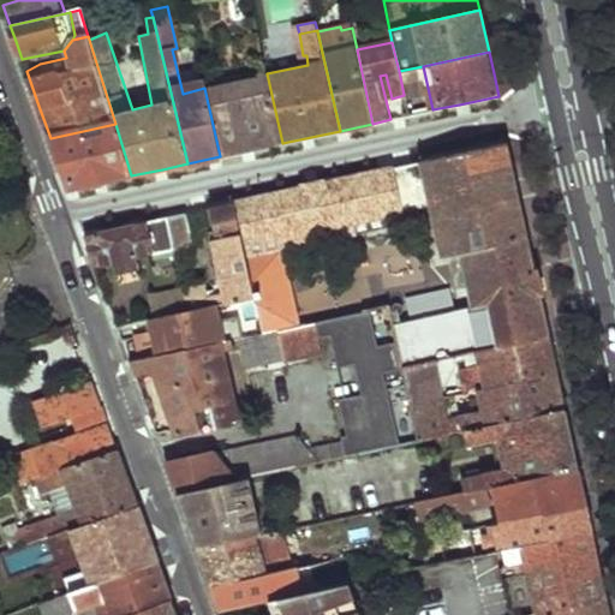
[(267,75),(204,88),(220,156),(282,143),(267,75)]
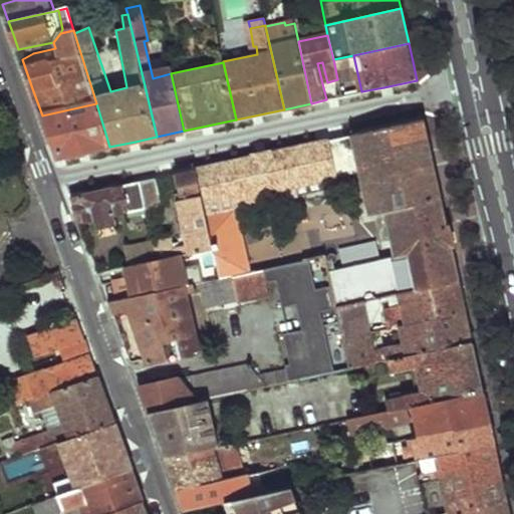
[(50,139),(57,158),(81,153),(109,147),(96,103),(42,115),(50,139)]
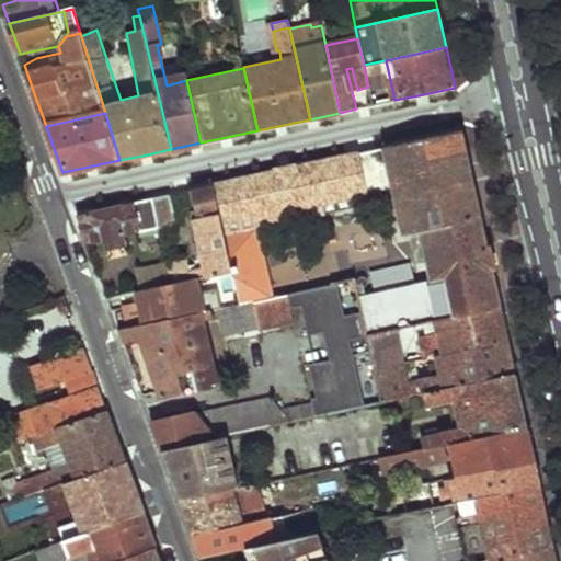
[(216,184),(239,268),(249,302),(283,295),(264,225),(395,195),(402,228),(419,226),(432,282),(368,296),(374,332),(400,327),(442,318),(503,306),(464,130),(216,184)]
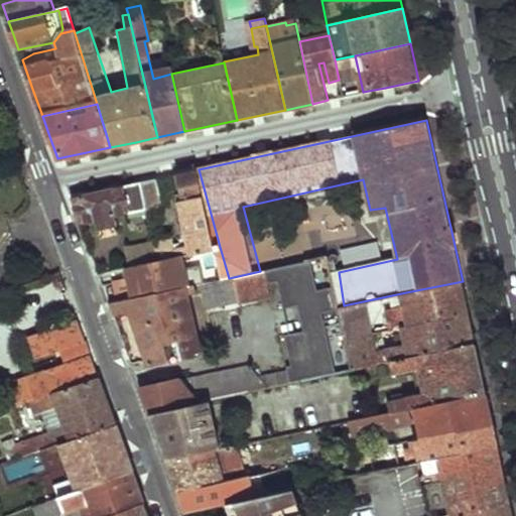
[(177,195),(187,246),(176,248),(174,236),(156,240),(157,244),(160,260),(179,256),(220,247),(199,169),(179,174),(184,192),(177,195)]
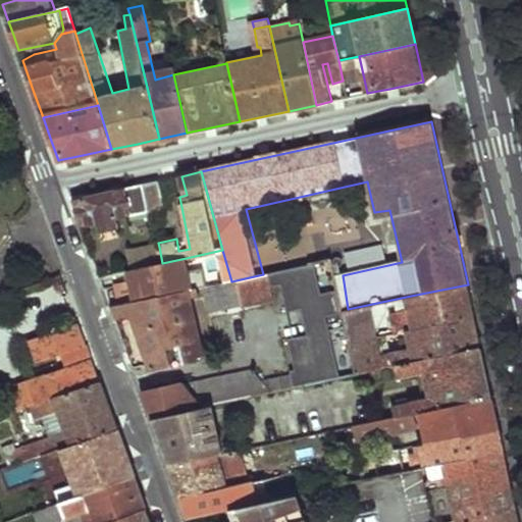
[(144,184),(151,211),(166,208),(159,180),(144,184)]
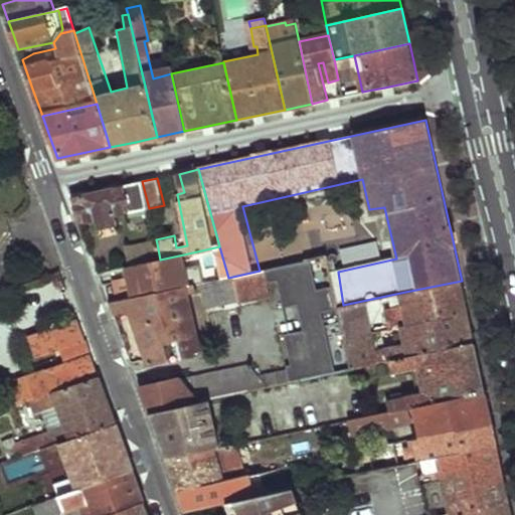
[(137,183),(143,209),(149,208),(142,181),(137,183)]
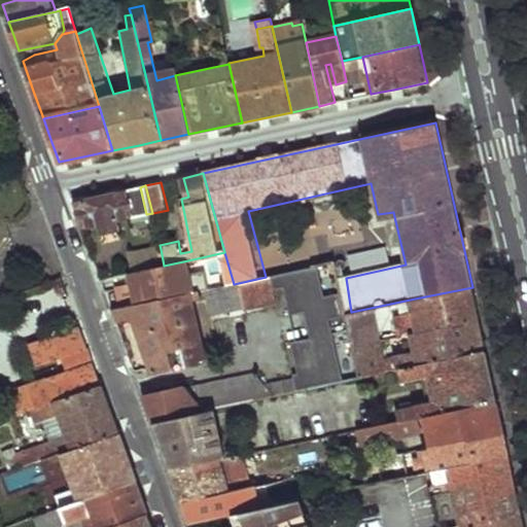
[(120,231),(118,220),(146,214),(140,187),(73,202),(78,216),(82,227),(98,224),(100,235),(120,231)]
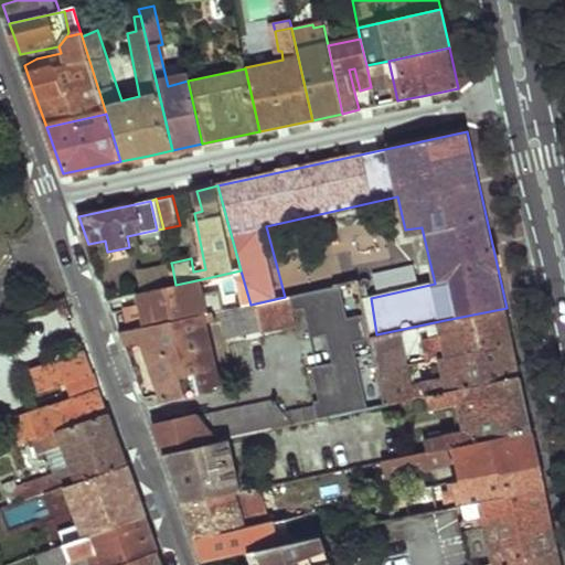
[(141,275),(145,291),(176,285),(172,267),(141,275)]
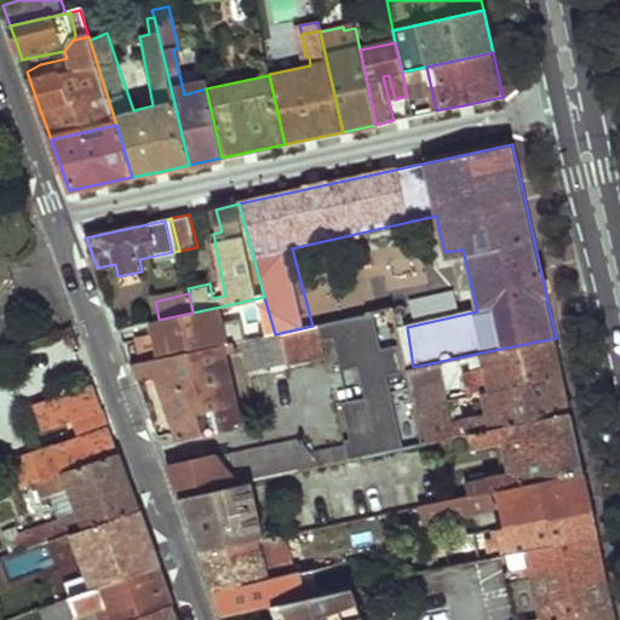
[(159,377),(179,436),(204,432),(200,412),(213,408),(218,429),(242,424),(233,355),(252,350),(258,372),(368,346),(377,395),(352,400),(360,457),(424,443),(419,405),(413,367),(407,327),(403,306),(313,326),(275,334),(248,340),(160,360),(139,365),(132,366),(138,380),(159,377)]
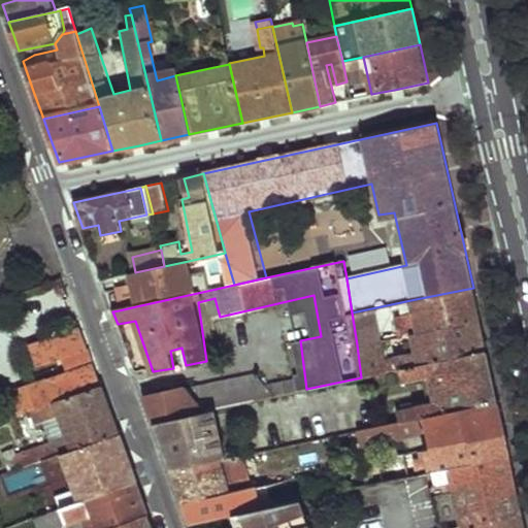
[(136,306),(211,290),(208,274),(188,279),(184,262),(164,266),(135,272),(129,273),(131,282),(136,306)]
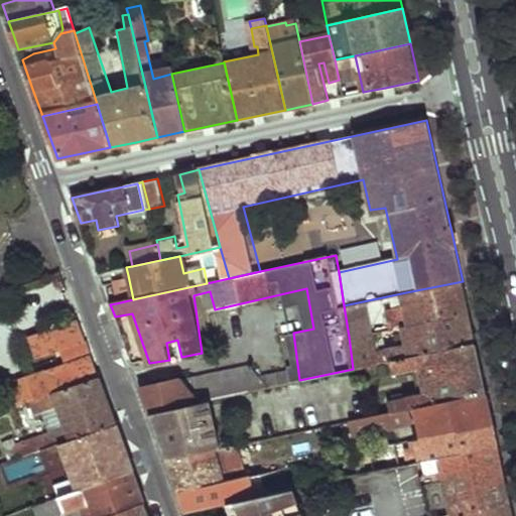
[(128,275),(111,279),(116,303),(133,299),(128,275)]
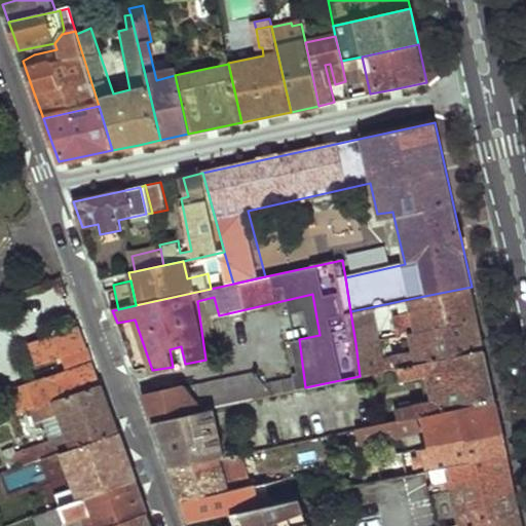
[(400,315),(403,333),(420,330),(478,318),(472,287),(414,298),(417,312),(400,315)]
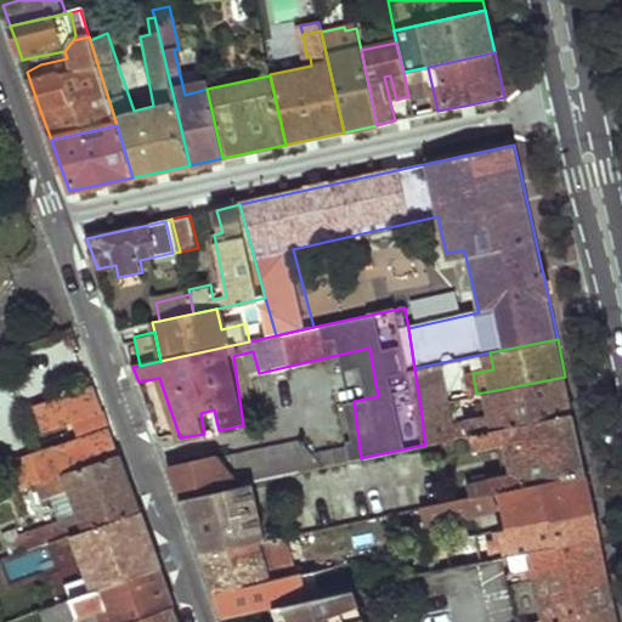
[(414,368),(420,406),(450,400),(444,362),(414,368)]
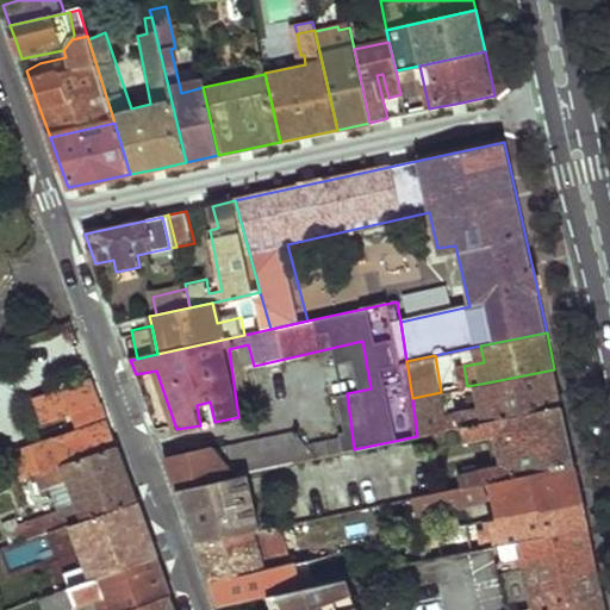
[(412,398),(417,436),(461,427),(562,406),(554,369),(487,383),(492,405),(443,416),(441,392),(412,398)]
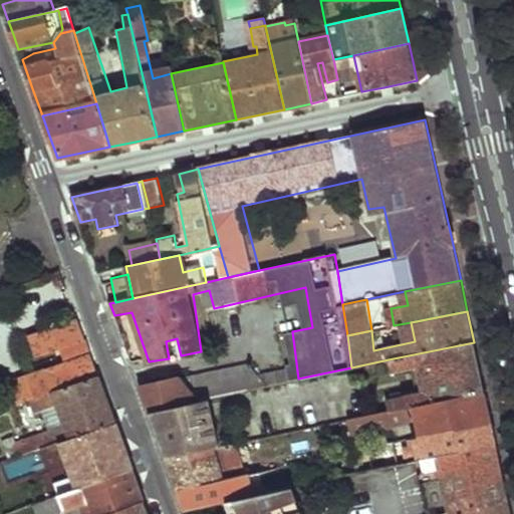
[(29,336),(37,356),(48,352),(84,339),(77,319),(29,336)]
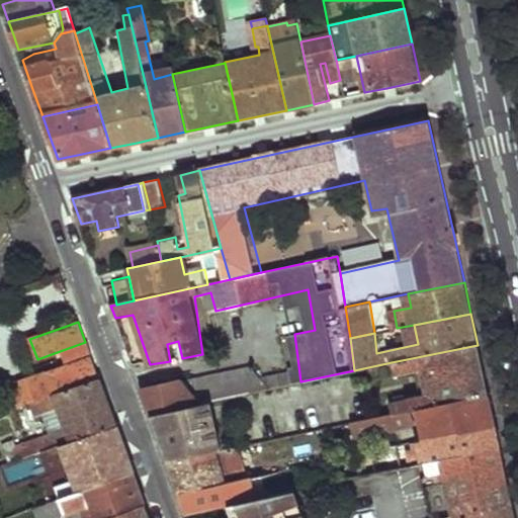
[(85,342),(49,355),(54,370),(90,356),(88,350),(85,342)]
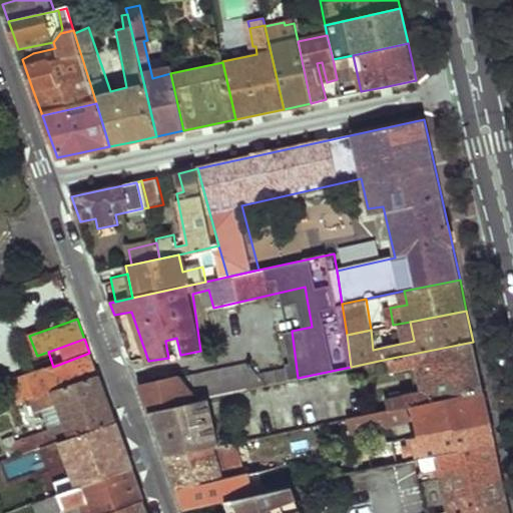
[(416,366),(421,392),(386,399),(389,410),(484,390),(473,342),(388,359),(390,371),(416,366)]
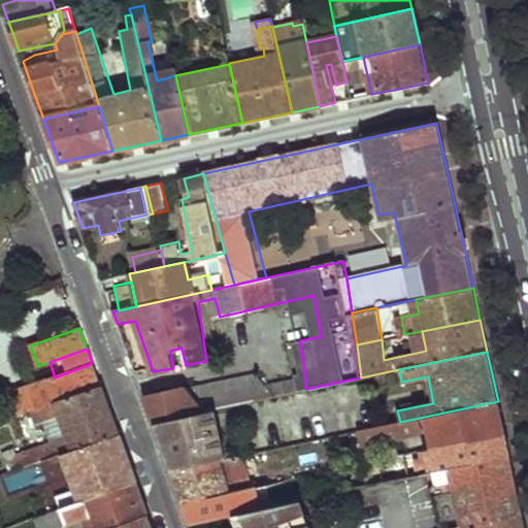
[(28,388),(35,410),(100,386),(92,363),(55,377),(28,388)]
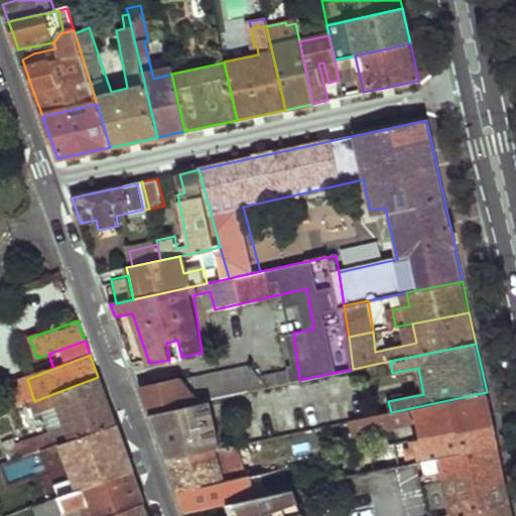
[(144,399),(149,411),(196,401),(291,381),(288,371),(260,377),(250,366),(179,381),(178,378),(140,385),(144,399)]
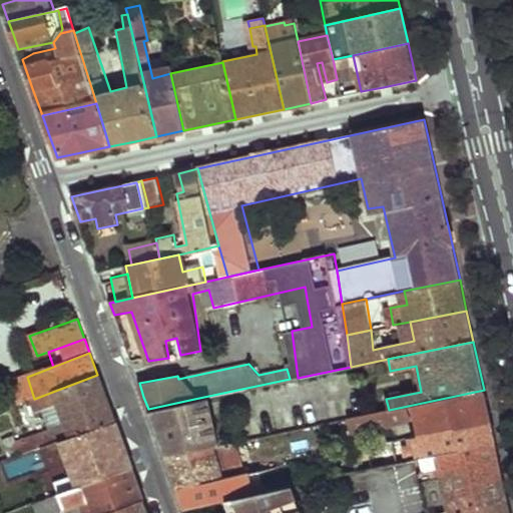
[(35,412),(42,410),(51,434),(17,445),(14,437),(3,441),(10,458),(41,447),(114,421),(107,403),(97,375),(34,399),(30,400),(35,412)]
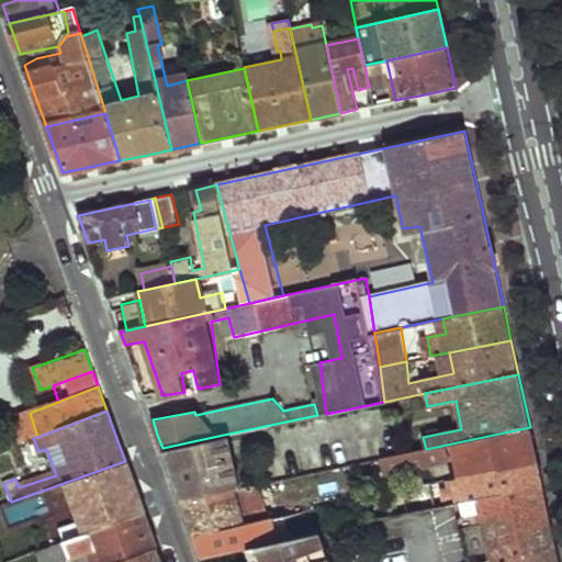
[(37,437),(30,413),(6,423),(14,446),(33,438),(37,437)]
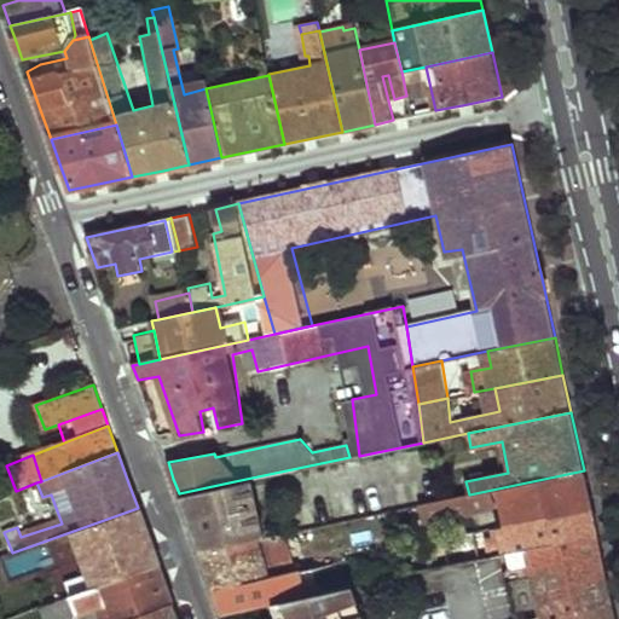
[(417,507),(421,528),(514,509),(519,524),(593,508),(584,470),(469,495),(417,507)]
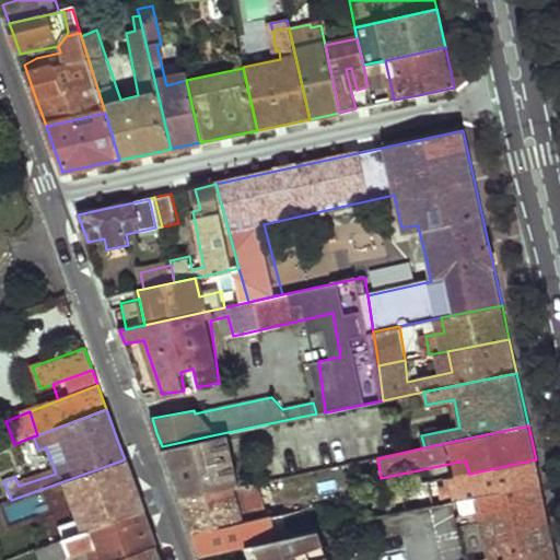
[(172,475),(181,500),(232,489),(212,435),(162,446),(172,475)]
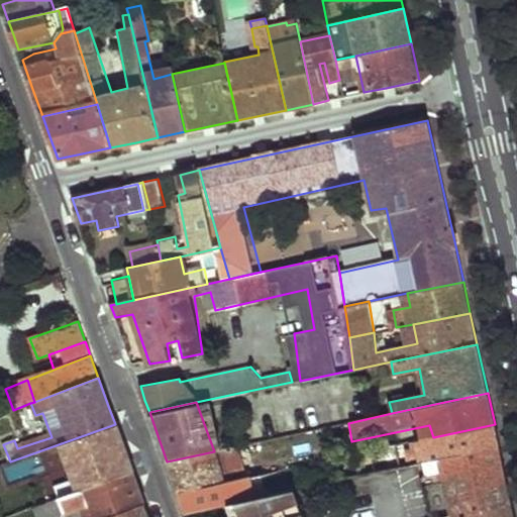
[(65,457),(74,483),(55,491),(59,499),(132,473),(125,453),(115,424),(41,450),(46,464),(65,457)]
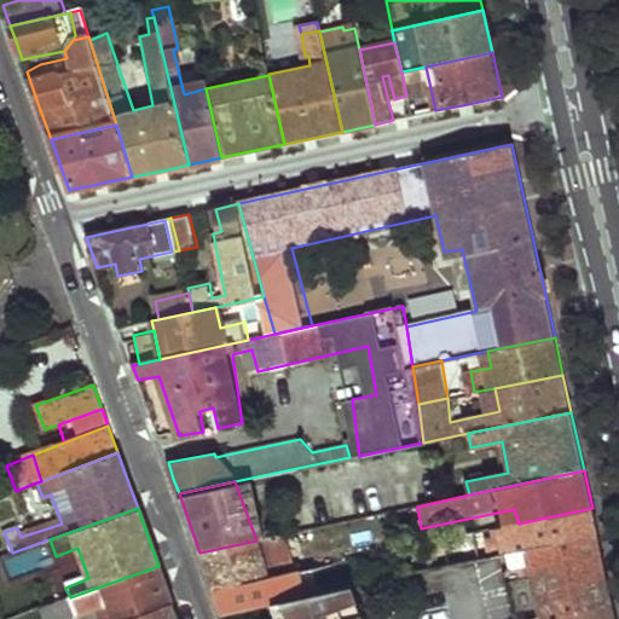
[(496,528),(502,555),(508,554),(599,534),(593,508),(519,524),(496,528)]
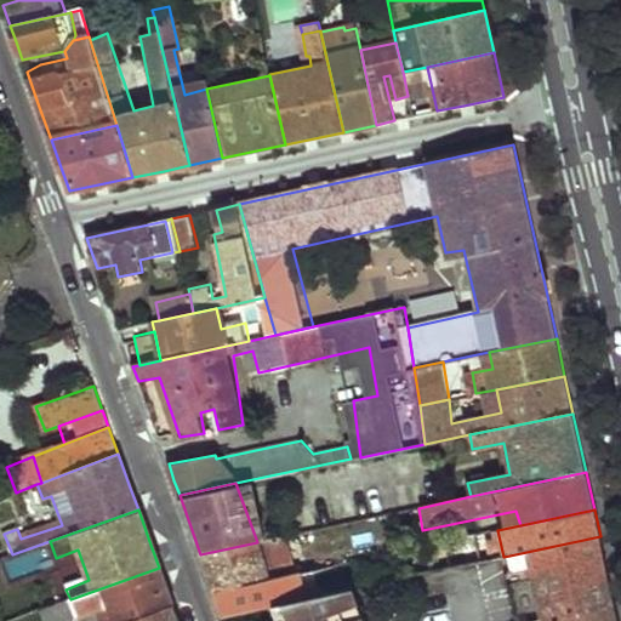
[(206,571),(215,593),(301,574),(288,536),(257,542),(200,554),(206,571)]
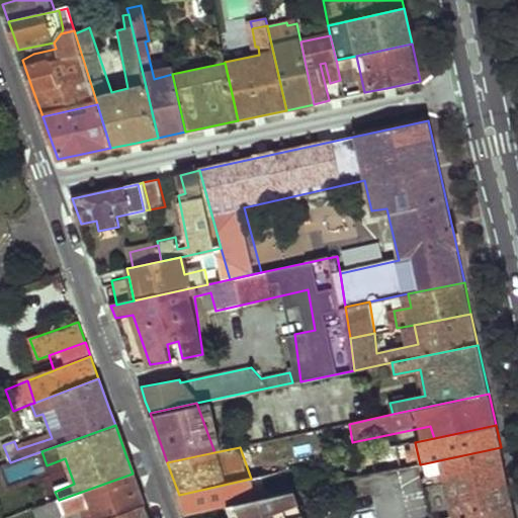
[(356,455),(360,478),(401,468),(395,447),(356,455)]
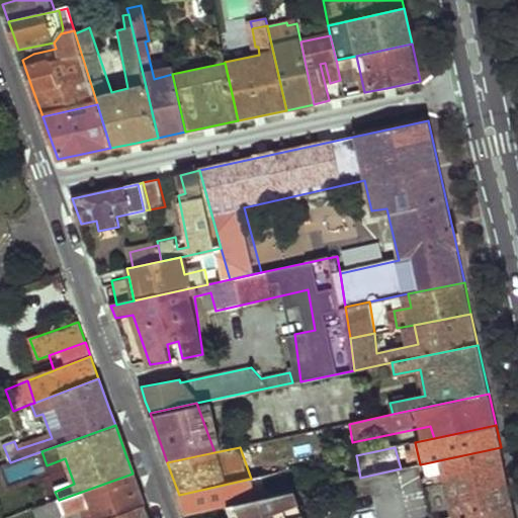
[(440,517),(439,517),(516,517),(501,447),(425,463),(428,473),(422,483),(429,512),(440,517)]
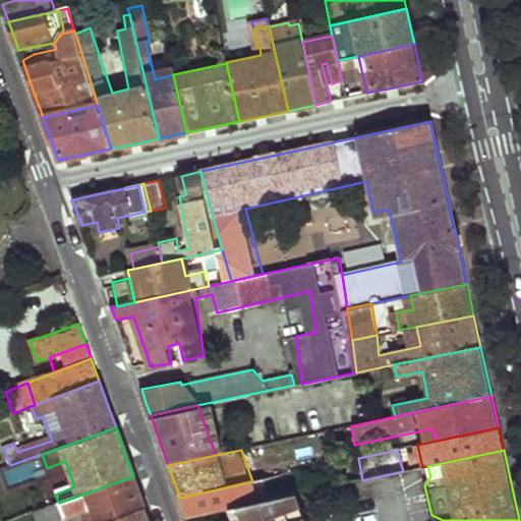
[(133,476),(59,503),(35,512),(38,520),(54,520),(87,511),(91,520),(108,520),(145,508),(140,494),(133,476)]
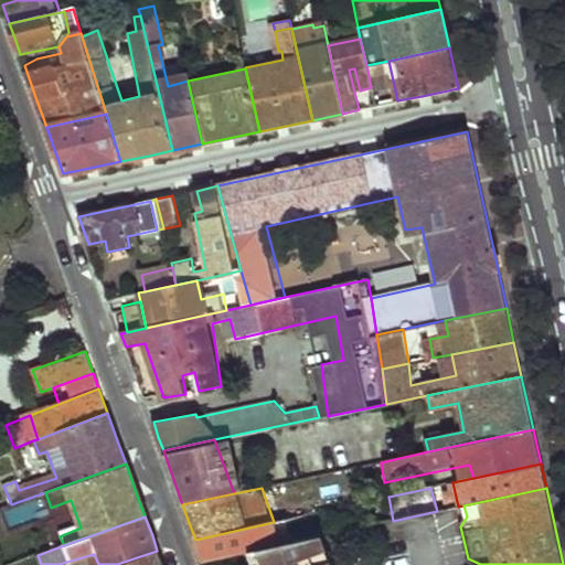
[(199,550),(203,561),(248,551),(290,542),(288,532),(281,534),(278,521),(274,522),(195,540),(199,550)]
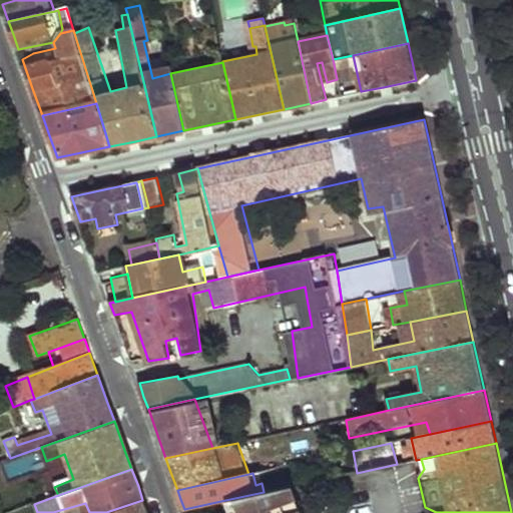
[(225,500),(229,512),(303,512),(294,486),(264,492),(225,500)]
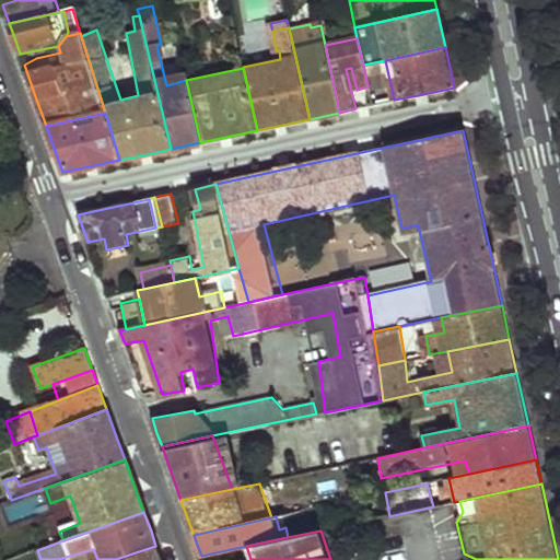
[(116,559),(161,559),(155,546),(116,559)]
